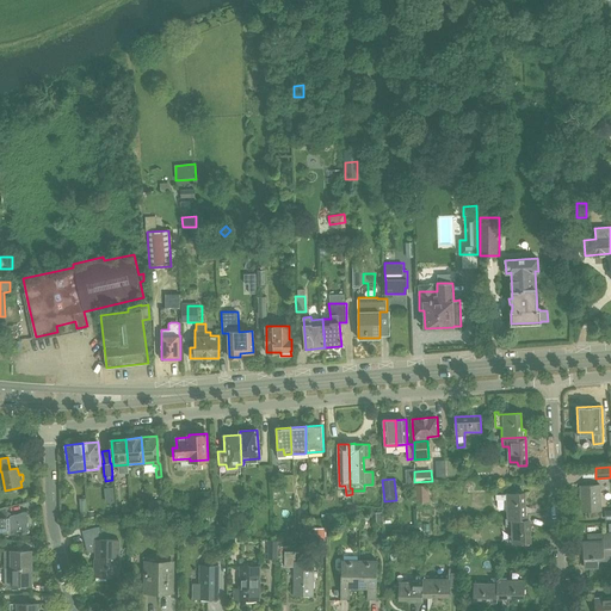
[(581,510),(602,510),(600,483),(580,485),(581,510)]
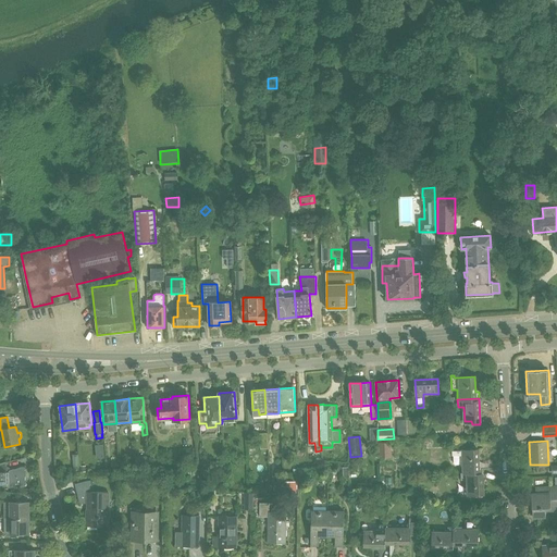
[(391,457),(391,442),(379,442),(379,458),(391,457)]
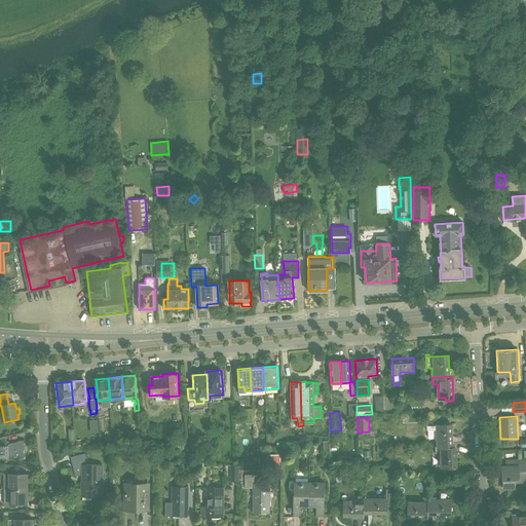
[(451,424),(434,425),(426,425),(426,430),(427,430),(428,439),(435,439),(435,446),(455,445),(455,439),(452,439),(451,424)]
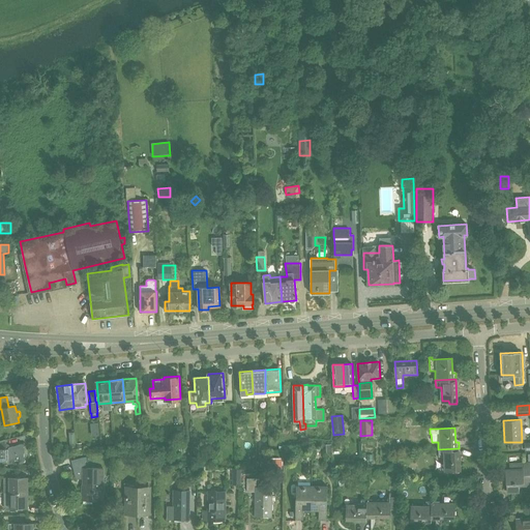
[(142,434),(128,435),(128,444),(142,444),(142,434)]
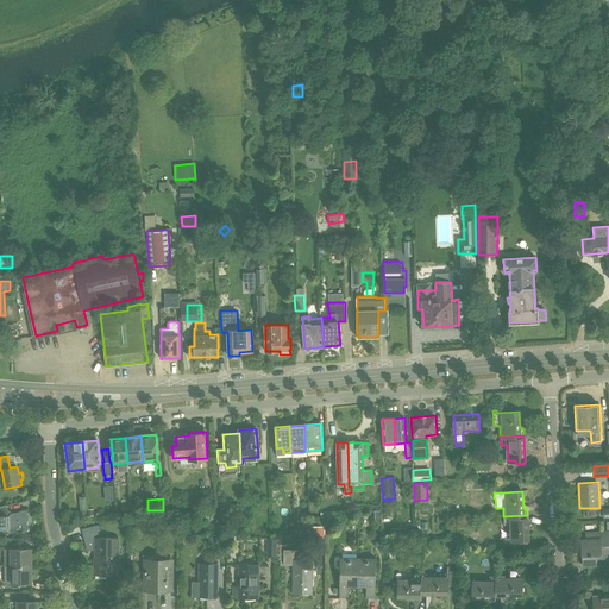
[(132,514),(143,514),(143,503),(132,503),(132,514)]
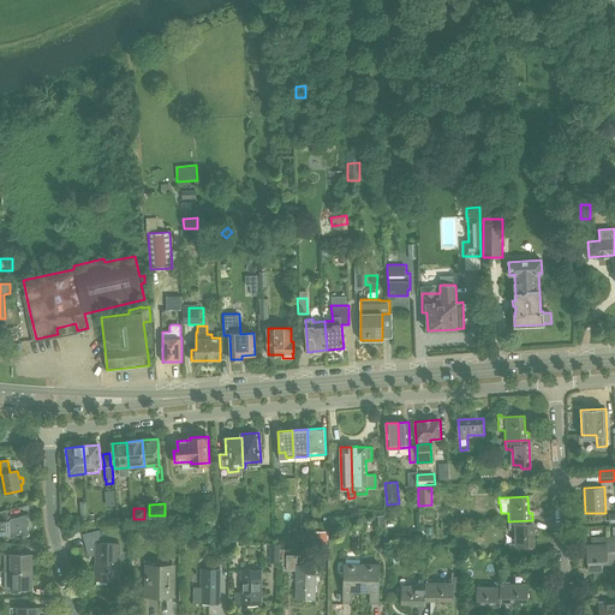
[(7,509),(0,511),(0,535),(7,535),(27,533),(28,533),(28,532),(28,531),(28,517),(28,515),(27,515),(25,515),(7,520),(7,509)]
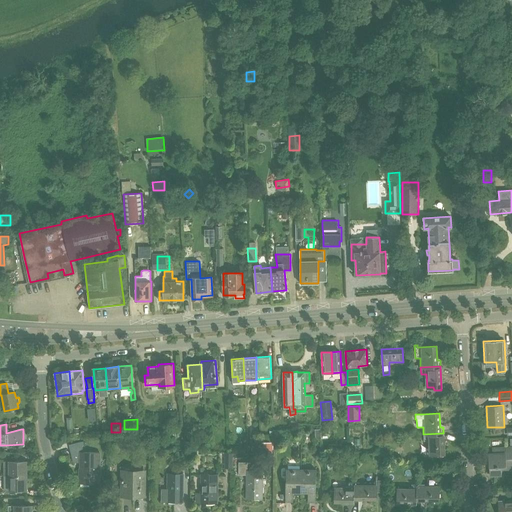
[(272,441),(272,442),(273,442),(279,442),(279,430),(274,430),(274,431),(269,431),(269,441),(272,441)]
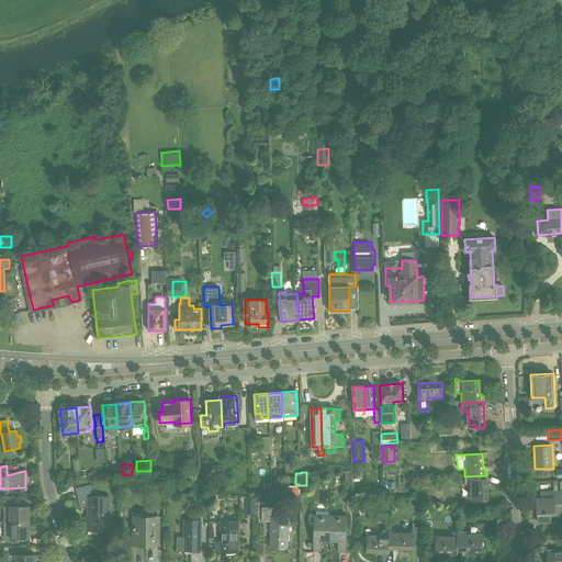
[(486,475),(464,476),(465,484),(471,483),(472,498),(487,498),(486,475)]
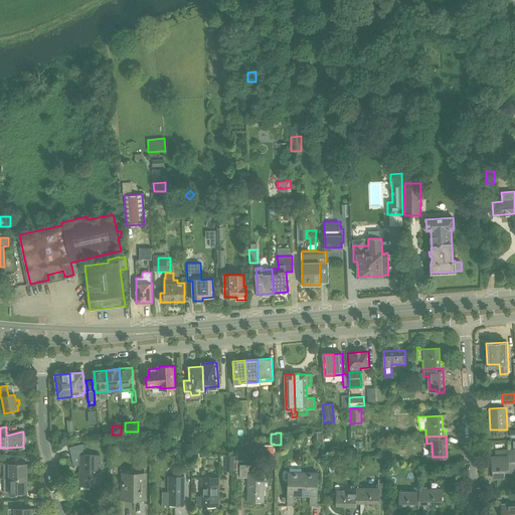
[(253,445),(253,454),(262,454),(261,440),(256,440),(256,445),(253,445)]
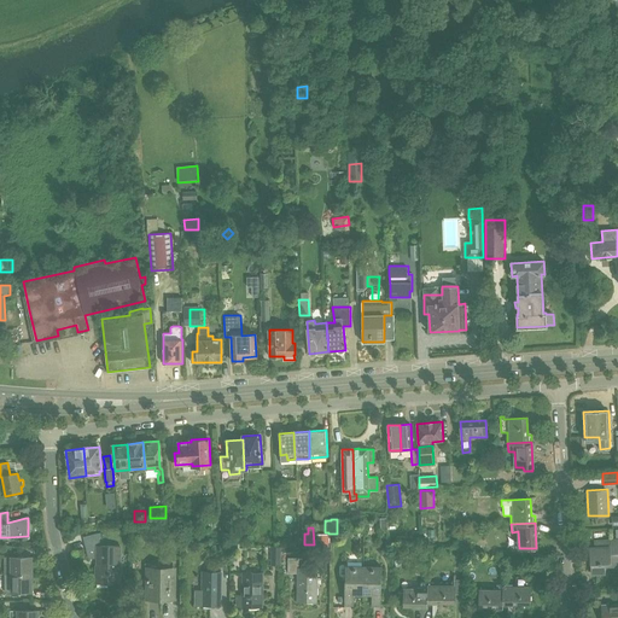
[(98,559),(97,566),(95,583),(97,583),(97,581),(108,581),(108,583),(120,584),(121,547),(100,546),(100,532),(83,537),(88,559),(98,559)]
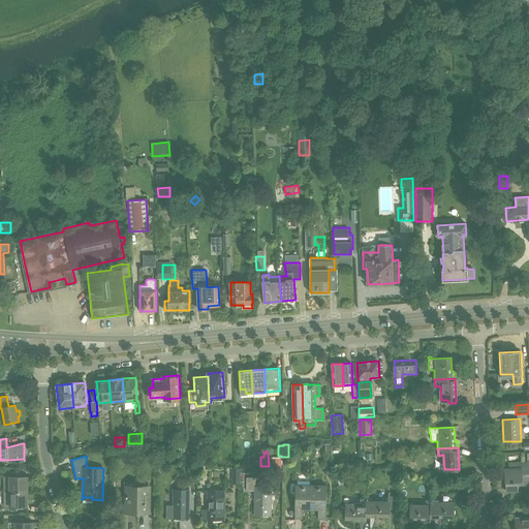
[(281,457),(269,457),(269,468),(282,468),(282,457),(281,457)]
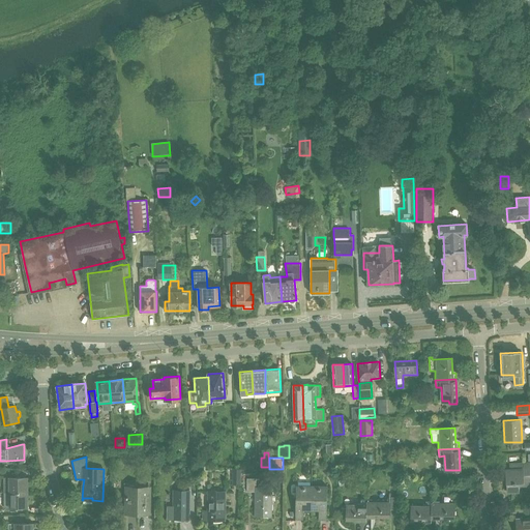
[(509,473),(506,473),(507,491),(519,491),(519,484),(524,483),(524,479),(529,479),(529,463),(509,464),(509,473)]
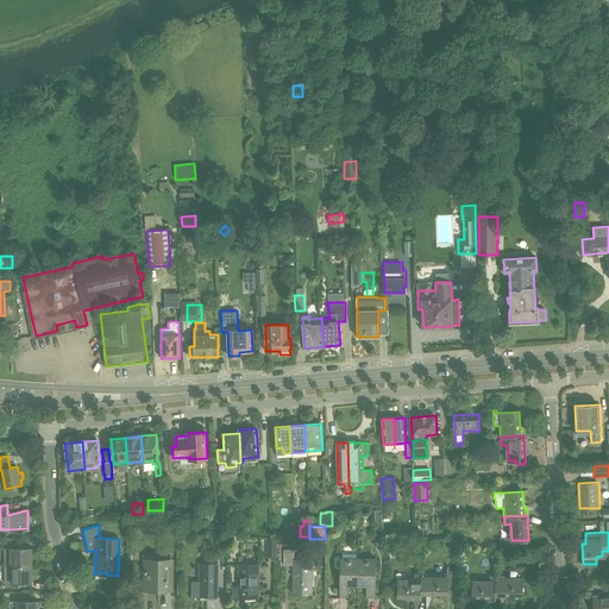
[(228,535),(218,535),(218,550),(228,550),(228,535)]
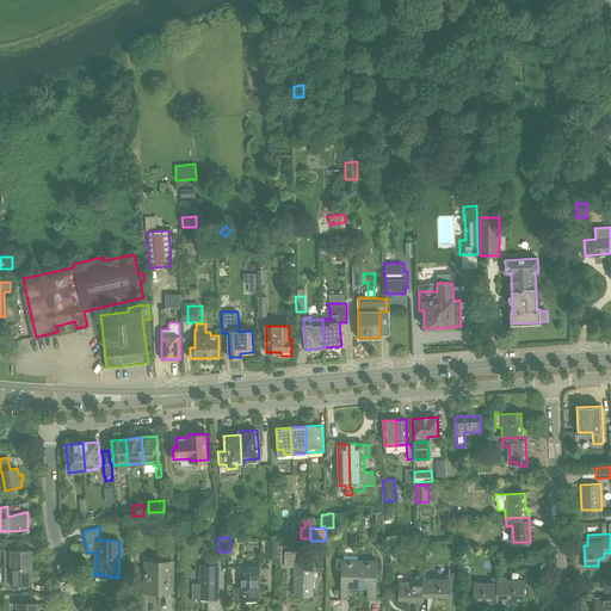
[(267,539),(267,559),(278,559),(278,539),(267,539)]
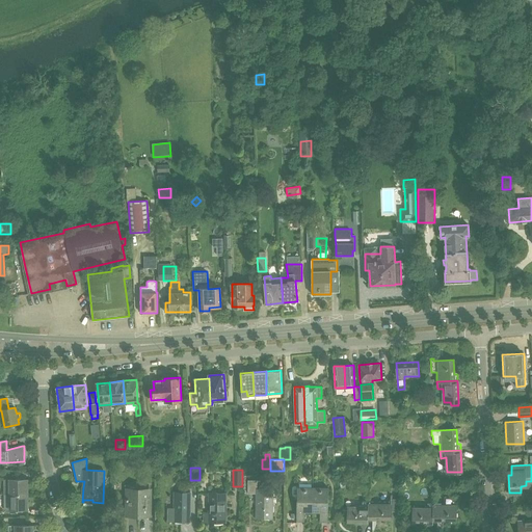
[(3,479),(4,495),(28,495),(28,479),(3,479)]
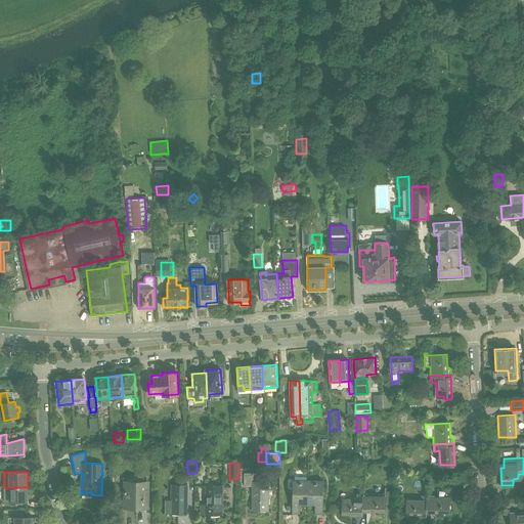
[(244,486),(253,486),(252,510),(268,510),(268,481),(253,481),(254,473),(245,473),(244,486)]
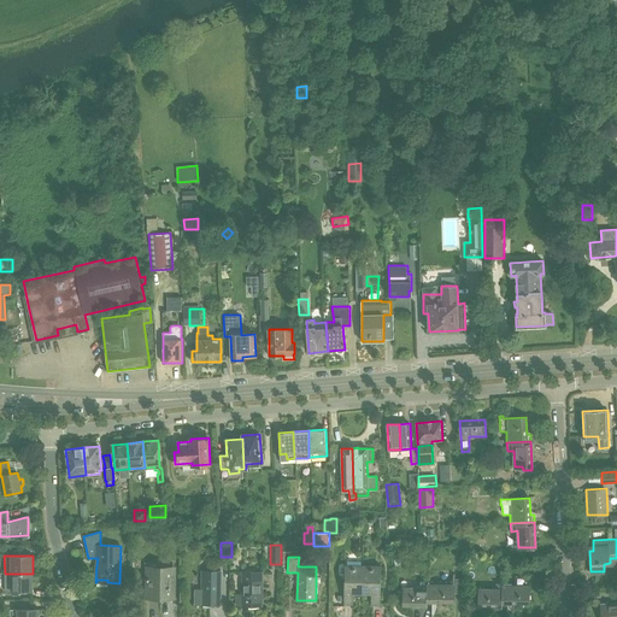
[(353,591),(362,591),(363,564),(345,564),(345,593),(353,593),(353,591)]
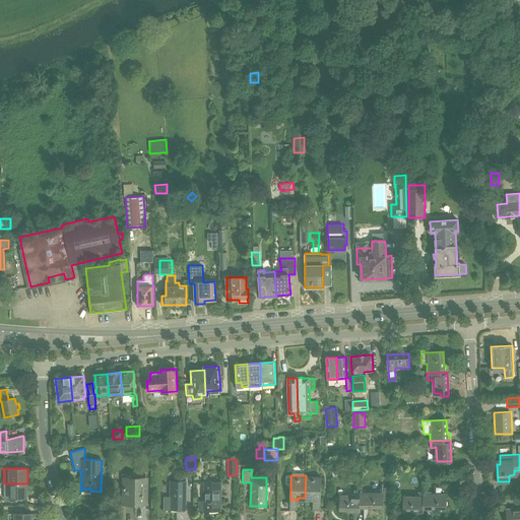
[(306,475),(305,498),(313,498),(313,500),(321,501),(321,476),(306,475)]
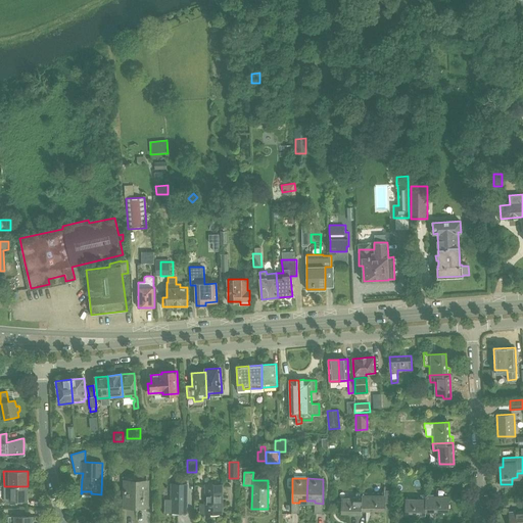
[(144,508),(145,480),(136,480),(136,483),(125,483),(125,505),(136,505),(136,508),(144,508)]
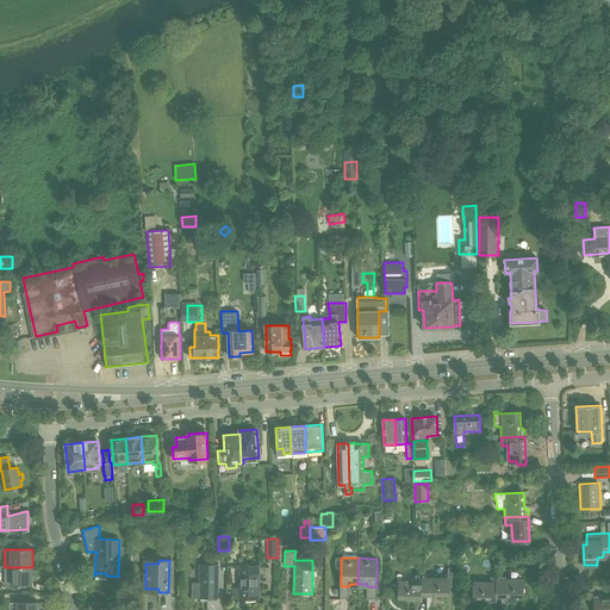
[(218,598),(218,565),(200,565),(199,586),(193,586),(193,597),(218,598)]
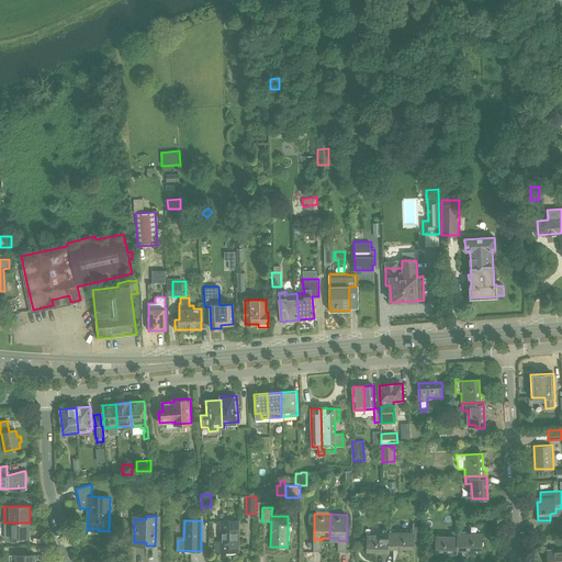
[(215,551),(220,551),(238,552),(238,550),(236,550),(236,535),(238,535),(239,520),(221,520),(221,541),(215,541),(215,551)]
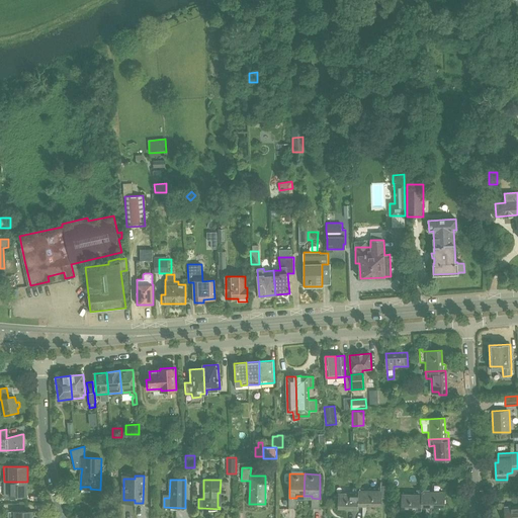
[(27,482),(4,482),(4,496),(27,496),(27,482)]
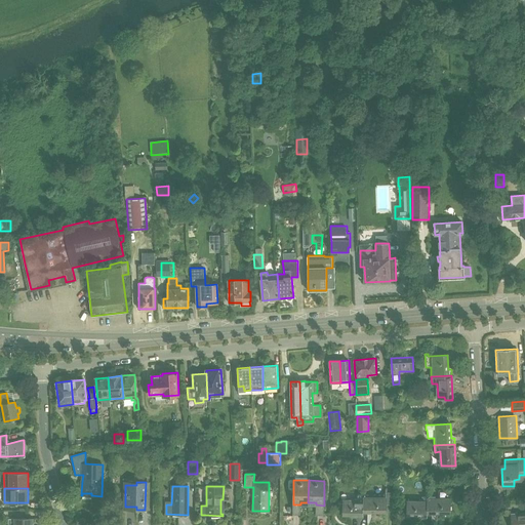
[(430,495),(429,516),(435,516),(435,513),(449,513),(450,490),(440,490),(439,496),(430,495)]
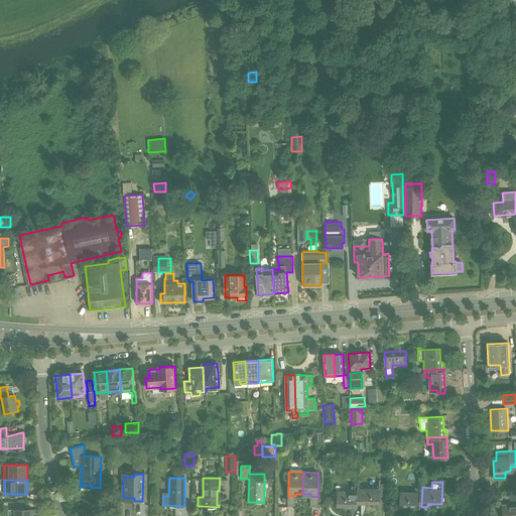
[(338,506),(358,506),(359,486),(352,486),(352,492),(338,492),(338,506)]
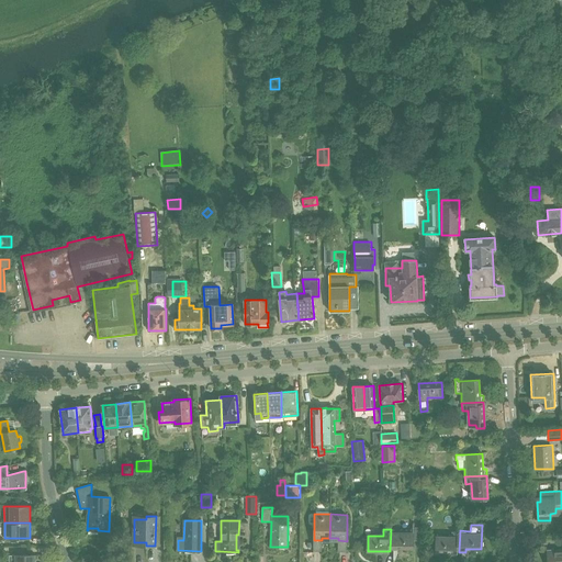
[(391,529),(390,551),(396,551),(396,548),(413,548),(413,530),(391,529)]
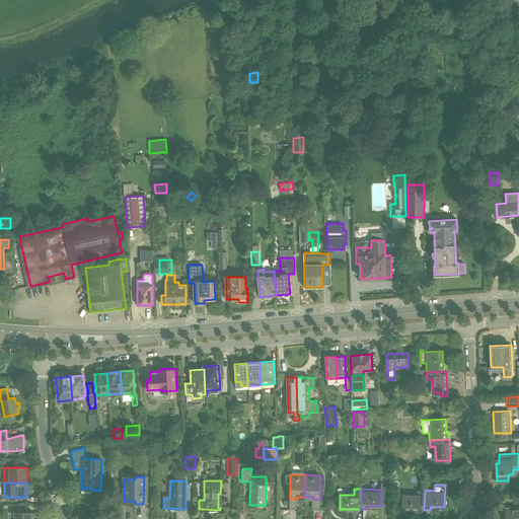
[(402,510),(424,510),(425,490),(418,490),(417,496),(403,496),(402,510)]
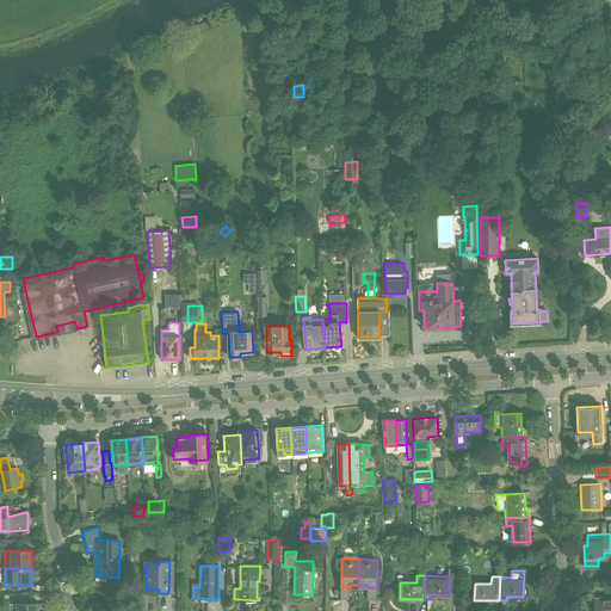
[(610,610),(610,598),(596,599),(596,610),(610,610)]
